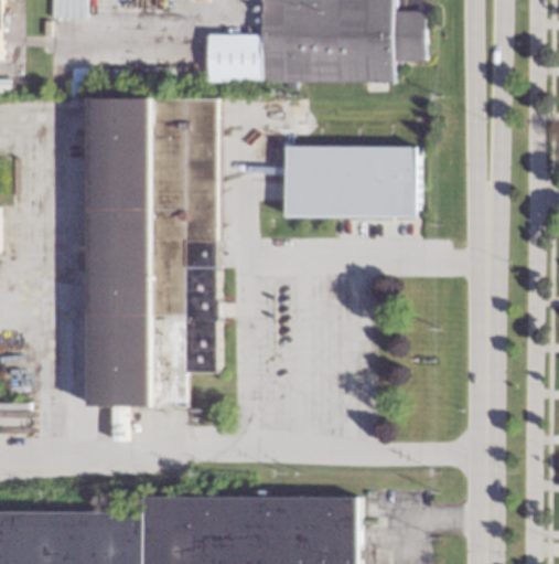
[(390,0),(390,10),(421,10),(422,61),(389,61),(389,82),(380,82),(380,89),(365,89),(365,81),(291,81),(291,87),(281,87),(281,81),(206,81),(206,33),(260,33),(260,0),(390,0)]
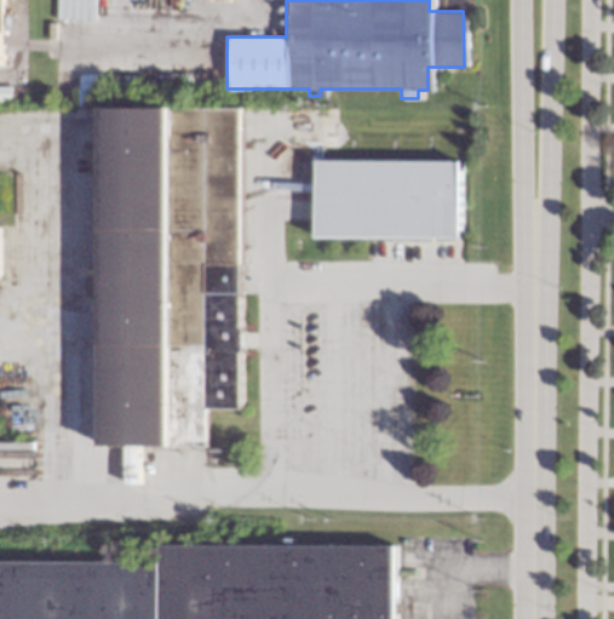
[(170,108),(237,108),(237,326),(239,326),(239,351),(236,351),(236,408),(202,408),(202,446),(136,446),(136,483),(119,483),(120,445),(97,445),(97,296),(80,296),(80,276),(98,276),(98,105),(170,105),(170,108)]
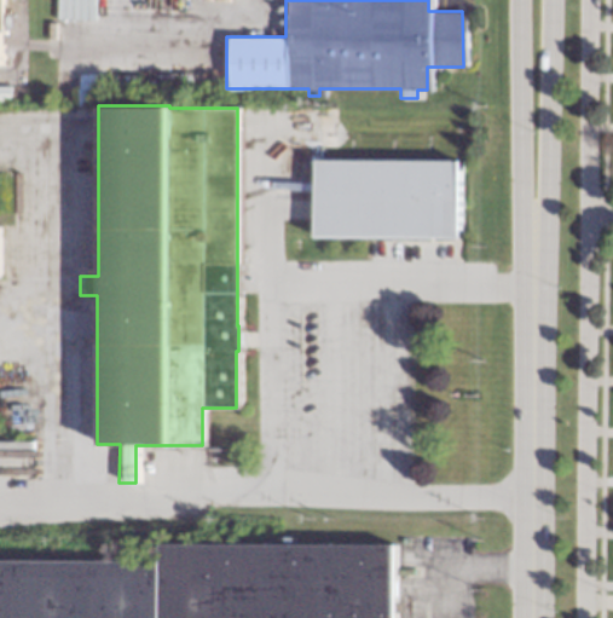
[(457,236),(312,235),(312,157),(457,159),(457,236)]
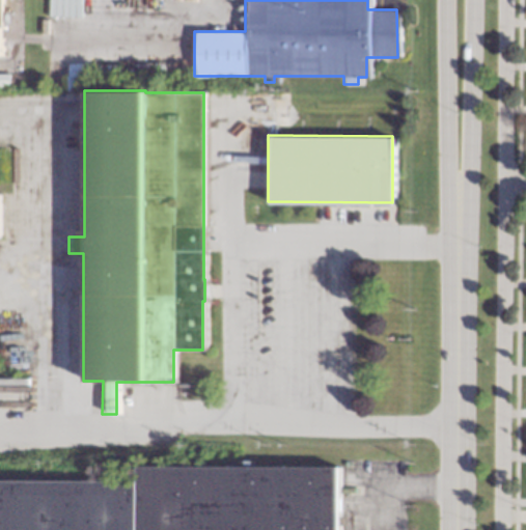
[(0,481),(136,482),(137,468),(335,468),(335,529),(0,529),(0,481)]
